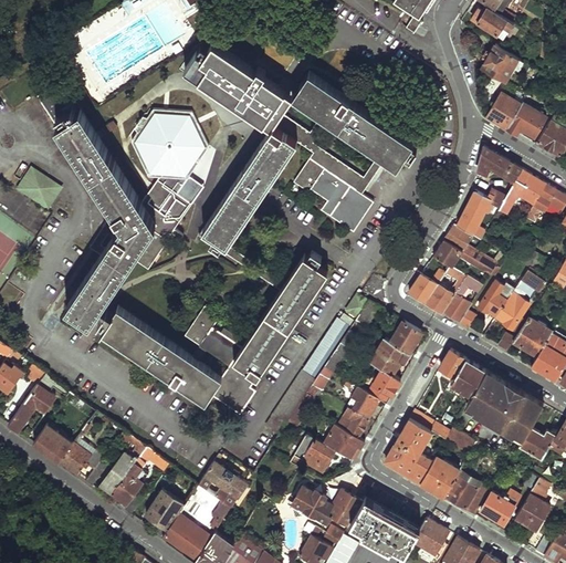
[(181,0),(188,9),(201,0),(200,0),(181,0)]
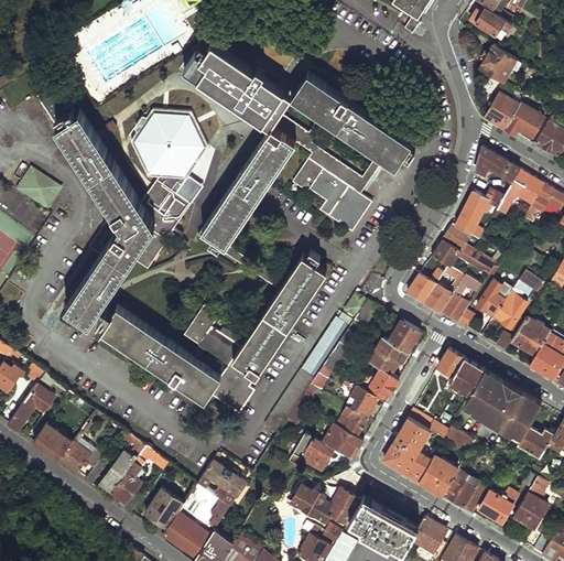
[(399,0),(420,13),(423,8),(427,1),(425,0),(399,0)]
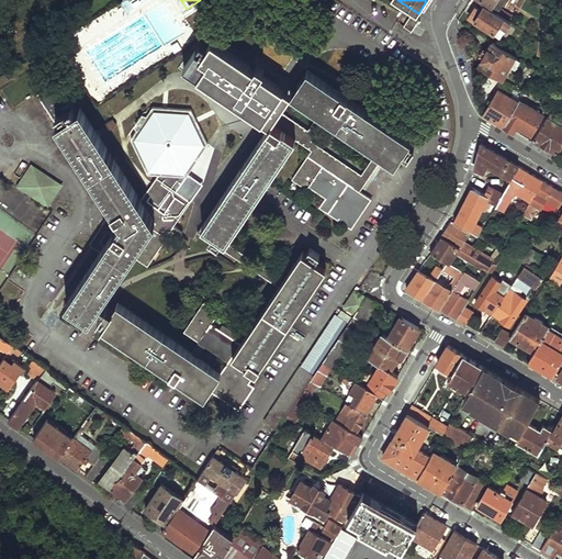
[(479,0),(497,12),(504,1),(502,0),(479,0)]
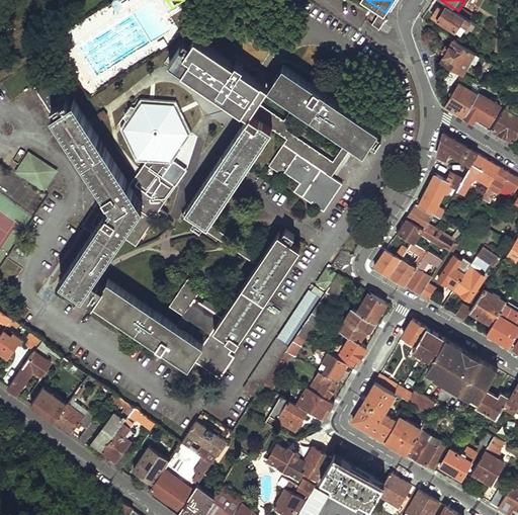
[(469,0),(467,7),(479,11),(482,0),(469,0)]
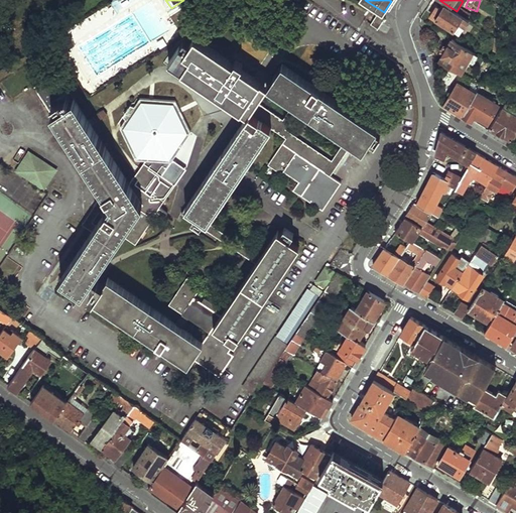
[(436,9),(430,19),(452,32),(456,26),(461,29),(464,30),(469,21),(468,20),(458,14),(445,6),(441,12),(436,9)]
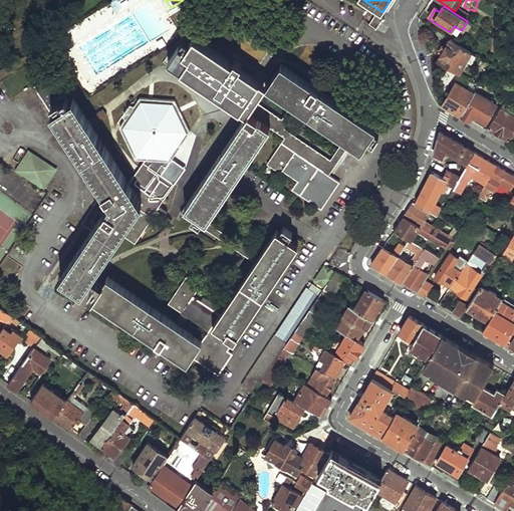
[(459,10),(456,14),(466,20),(468,16),(459,10)]
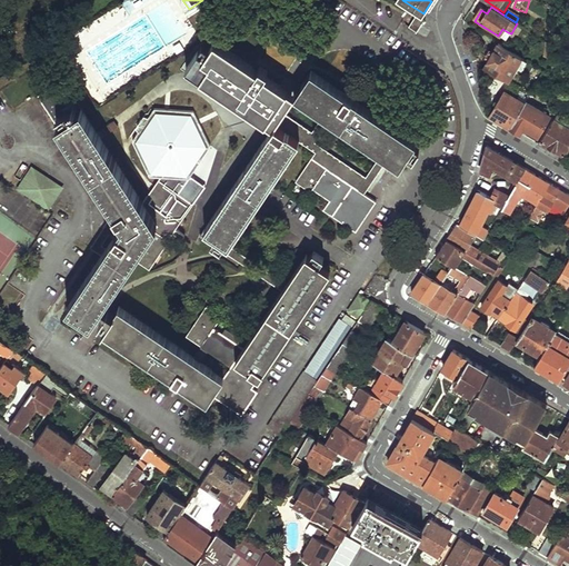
[(417,17),(408,30),(417,35),(425,22),(417,17)]
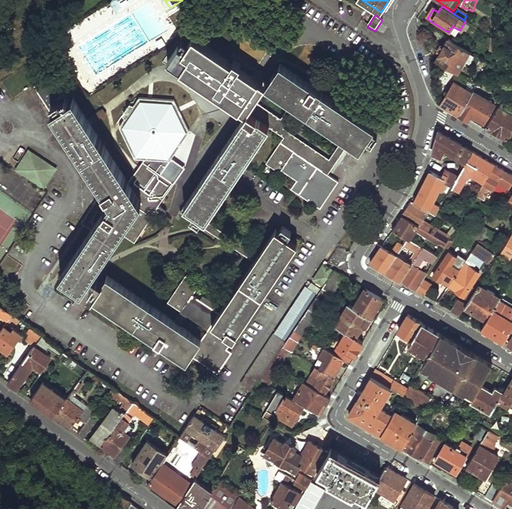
[(452,26),(448,32),(453,35),(457,29),(452,26)]
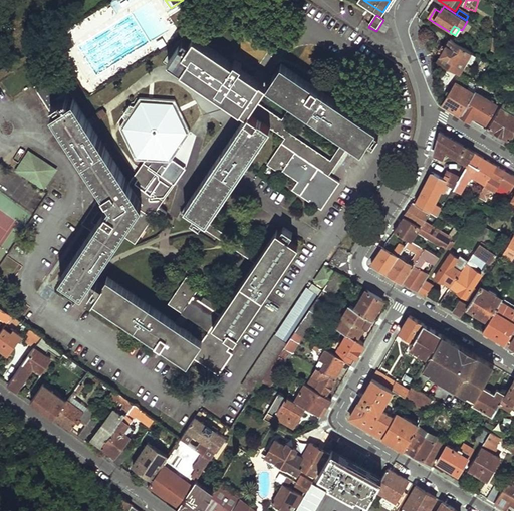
[(55,38),(62,49),(68,44),(61,34),(55,38)]
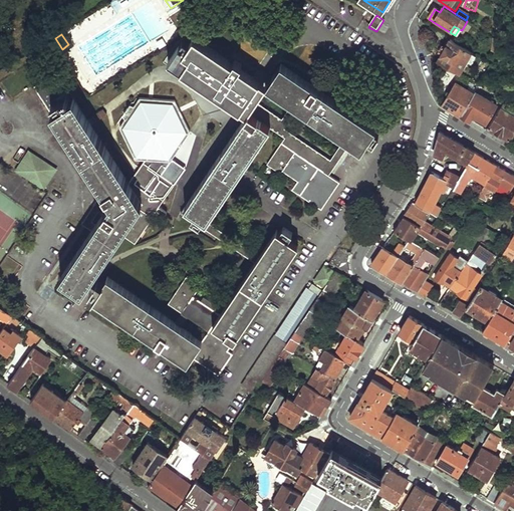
[(246,91),(232,81),(240,71),(242,67),(235,62),(233,66),(194,39),(186,52),(179,47),(168,64),(233,108),(246,91)]
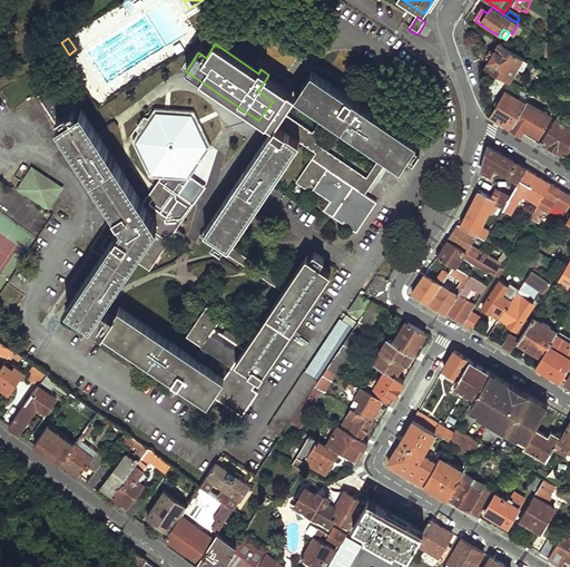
[(499,46),(484,69),(510,84),(518,70),(522,74),(527,64),(499,46)]
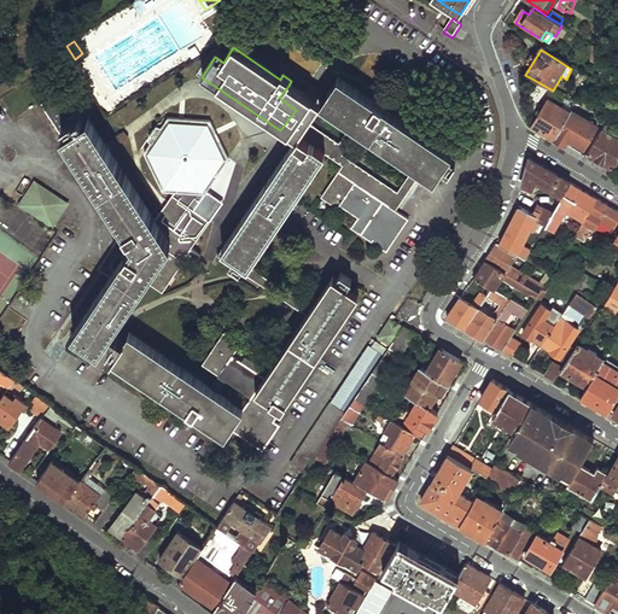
[(320,107),(351,128),(359,133),(433,182),(450,157),(337,81),(320,107)]
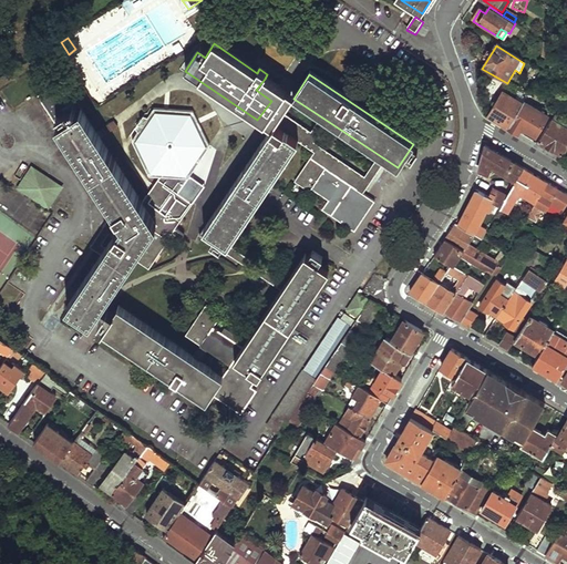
[(271,101),(279,89),(265,79),(256,90),(271,101)]
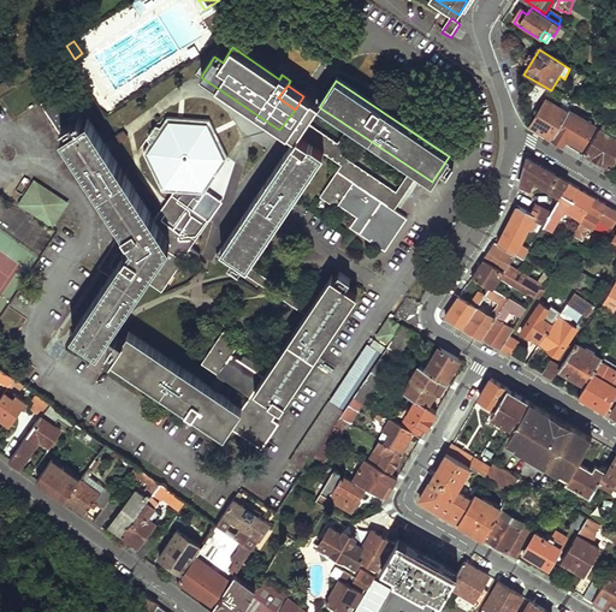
[(171,245),(155,223),(88,123),(83,126),(63,95),(40,110),(129,245),(70,334),(96,354),(144,283),(171,245)]
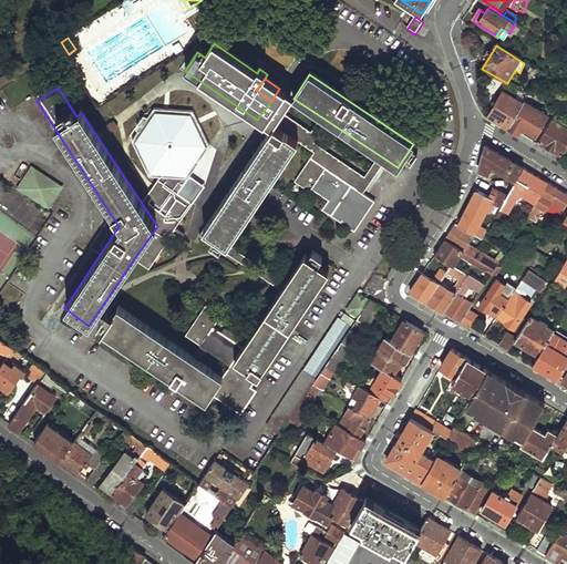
[(271,130),(294,99),(279,89),(257,120),(271,130)]
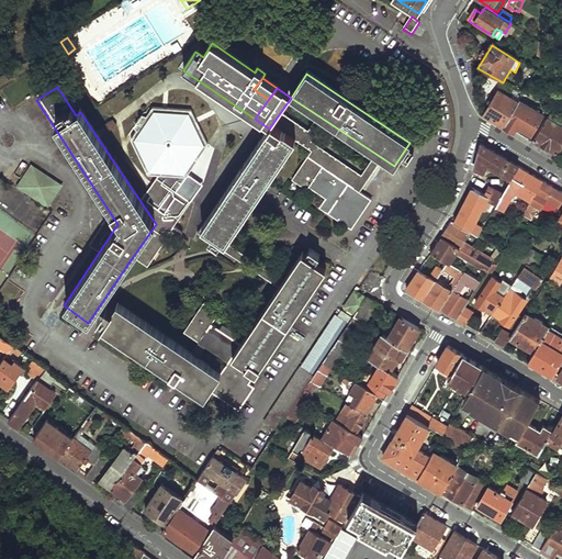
[(484,116),(505,129),(518,104),(498,92),(484,116)]
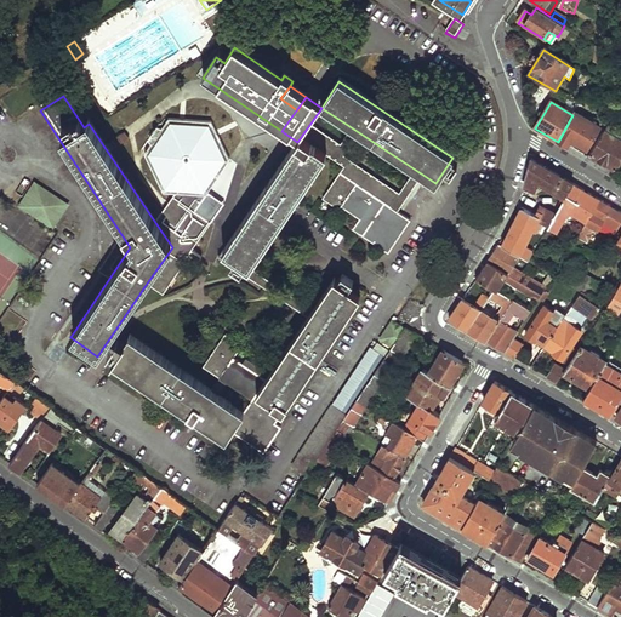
[(558,142),(569,149),(571,143),(586,152),(599,129),(577,115),(579,112),(576,109),(573,115),(558,142)]
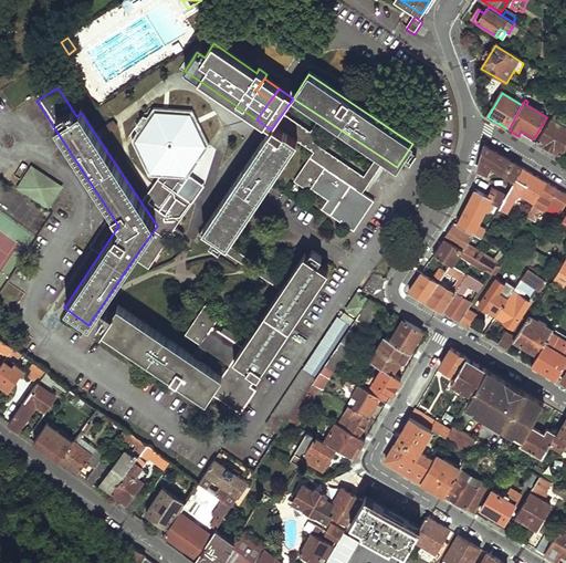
[(159,178),(188,179),(209,148),(203,141),(207,139),(198,123),(196,123),(191,116),(182,114),(182,112),(164,110),(163,113),(155,113),(149,121),(145,121),(136,132),(138,135),(133,144),(149,178),(159,178)]
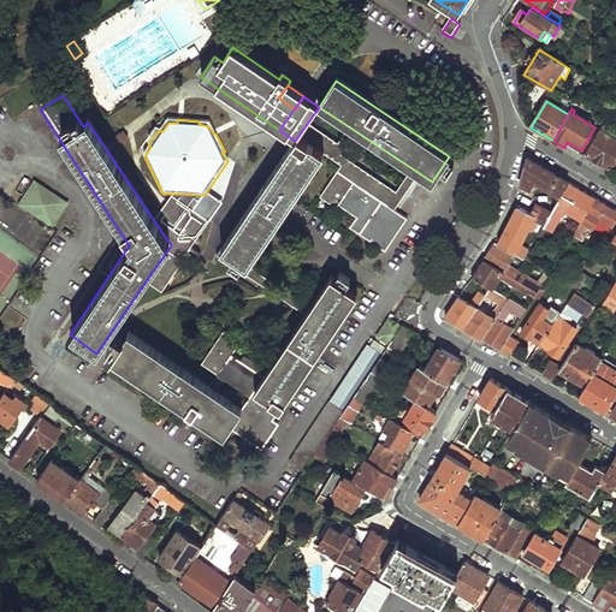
[(603,125),(582,159),(598,168),(600,164),(610,170),(615,159),(615,141),(610,137),(614,132),(603,125)]
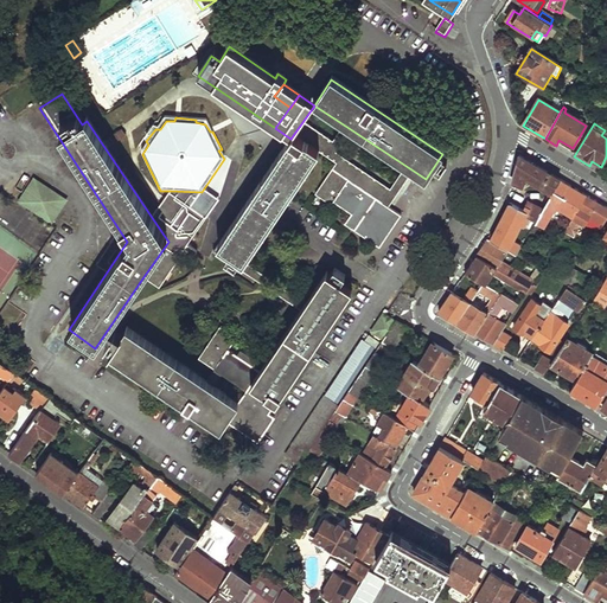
[(352,130),(345,126),(332,143),(304,124),(295,138),(319,155),(337,167),(315,198),(331,209),(333,205),(350,216),(344,226),(379,250),(401,218),(382,205),(390,192),(336,154),(352,130)]
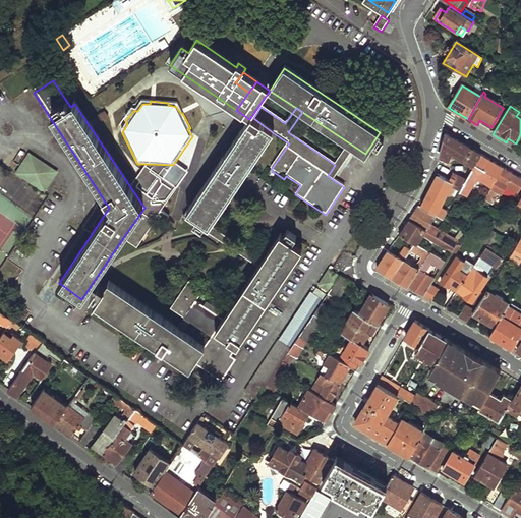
[(209,229),(274,133),(253,118),(251,117),(187,214),(209,229)]
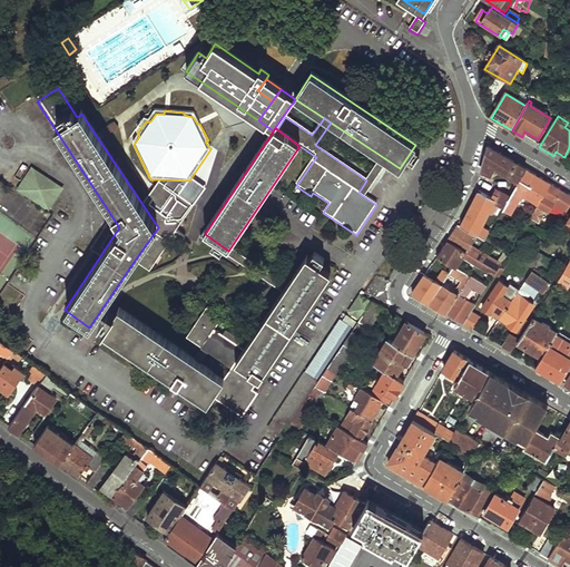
[(488,148),(481,174),(491,176),(495,167),(520,182),(527,172),(507,160),(488,148)]
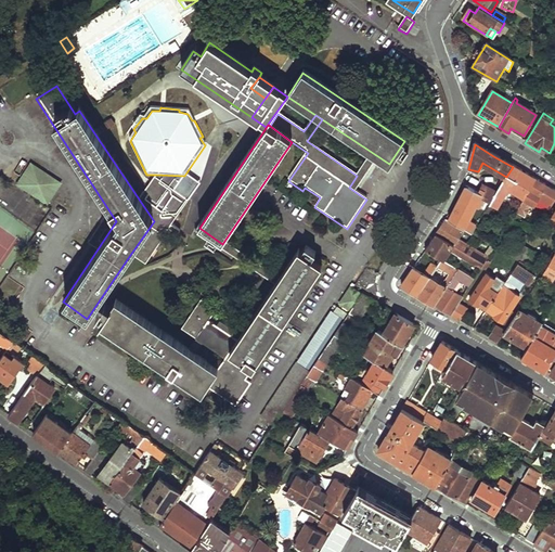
[(16,184),(49,205),(62,183),(29,163),(16,184)]
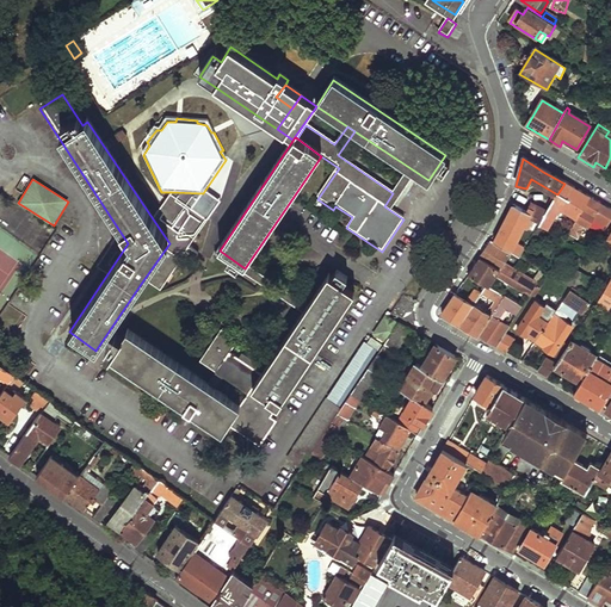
[(541,223),(539,224),(548,229),(553,220),(556,222),(563,211),(573,217),(572,220),(575,222),(590,199),(576,191),(565,184),(557,194),(547,212),(541,223)]
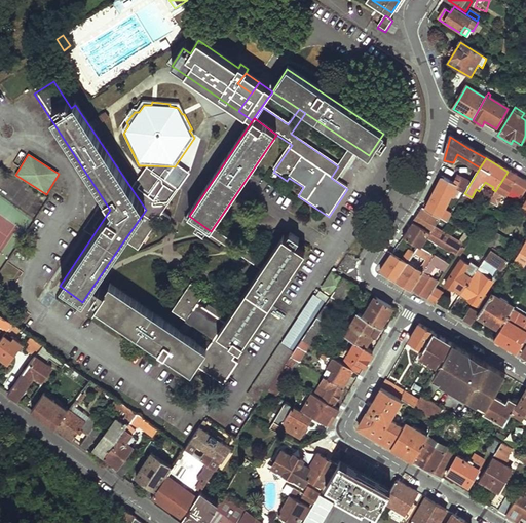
[(146,210),(123,241),(138,251),(156,224),(155,224),(178,190),(164,182),(175,166),(148,165),(133,190),(146,210)]
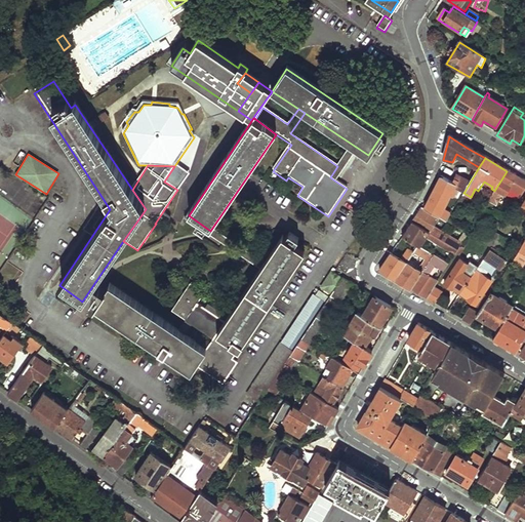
[(494,191),(488,202),(494,205),(500,195),(496,193),(498,192),(505,195),(511,188),(522,195),(524,190),(524,182),(518,177),(507,171),(494,191)]
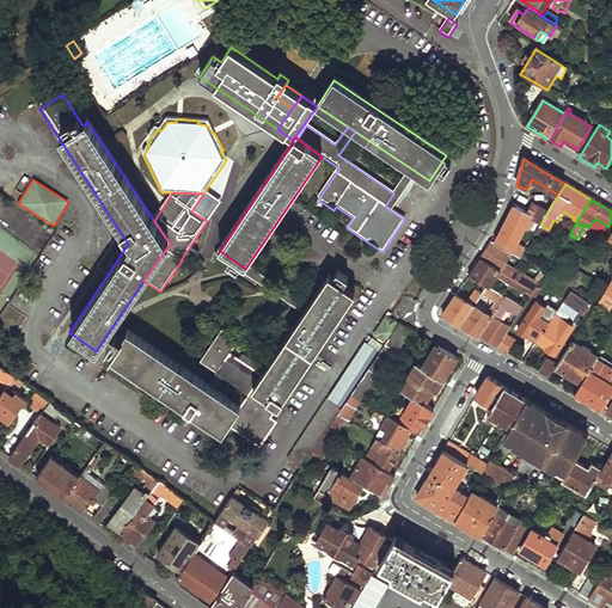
[(515,203),(513,208),(533,219),(542,223),(548,213),(534,204),(530,210),(515,203)]
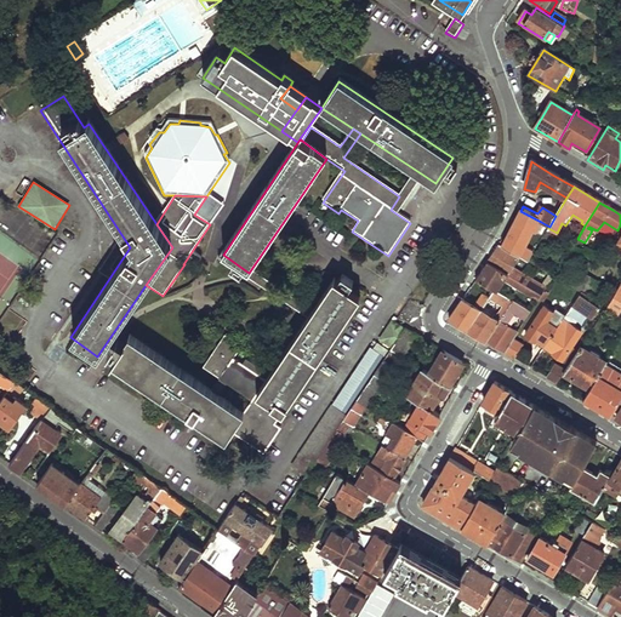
[(514,222),(501,249),(519,258),(528,263),(531,257),(524,252),(541,222),(520,211),(517,217),(520,220),(518,224),(514,222)]
